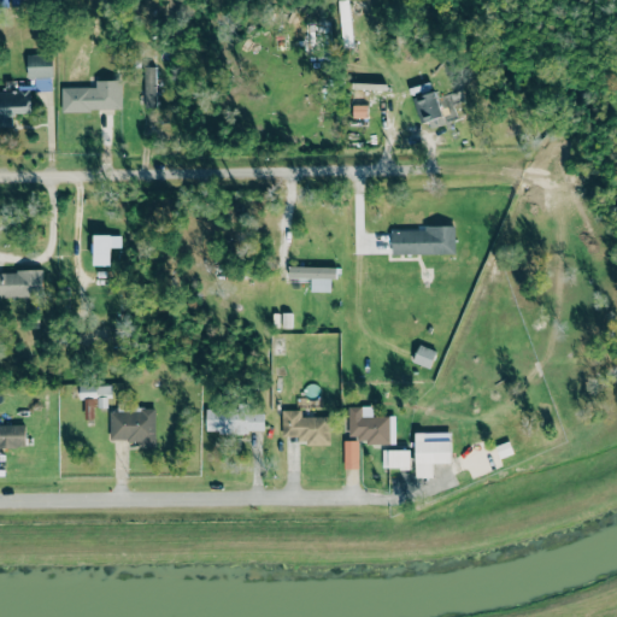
[(52,78),(52,54),(27,54),(27,77),(52,78)]
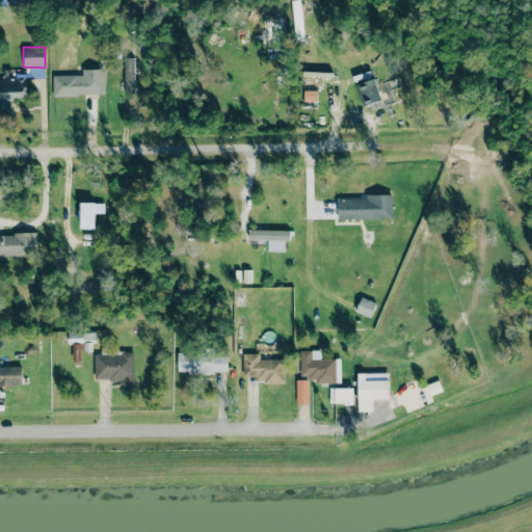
[(134,58),(124,58),(125,94),(135,92),(134,58)]
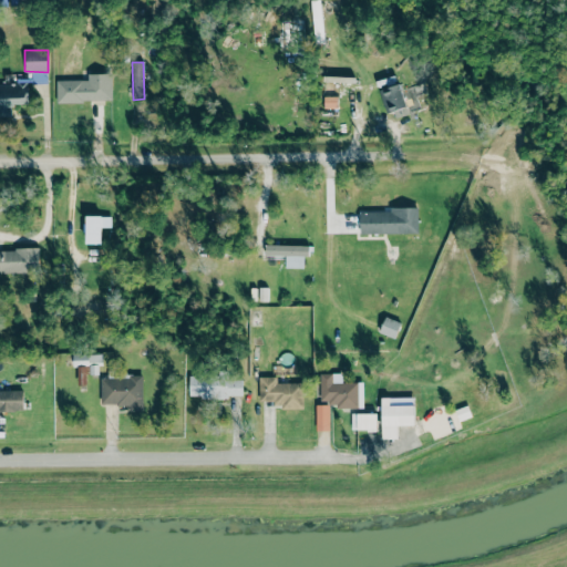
[(57,102),(112,101),(112,73),(88,74),(88,80),(57,81),(57,102)]
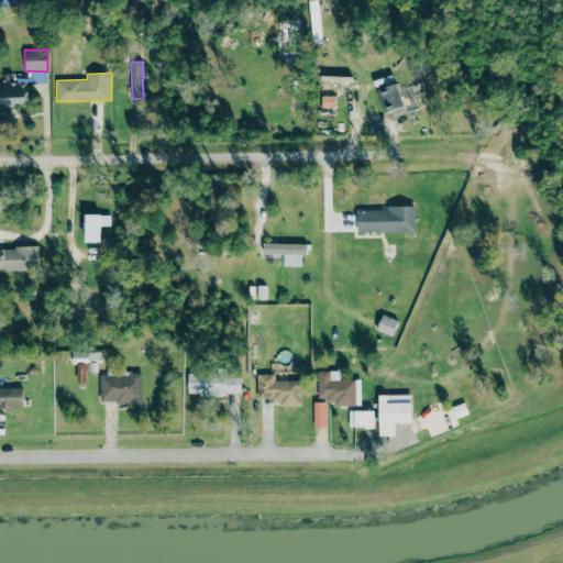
[(0,84),(0,114),(12,114),(11,103),(29,103),(29,79),(18,79),(18,84),(0,84)]
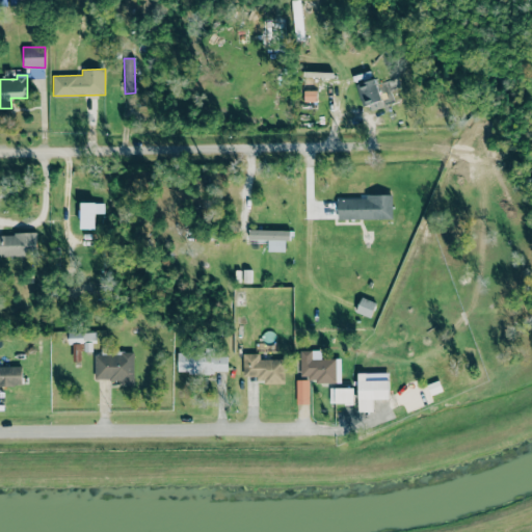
[(382,104),(375,79),(356,84),(364,110),(382,104)]
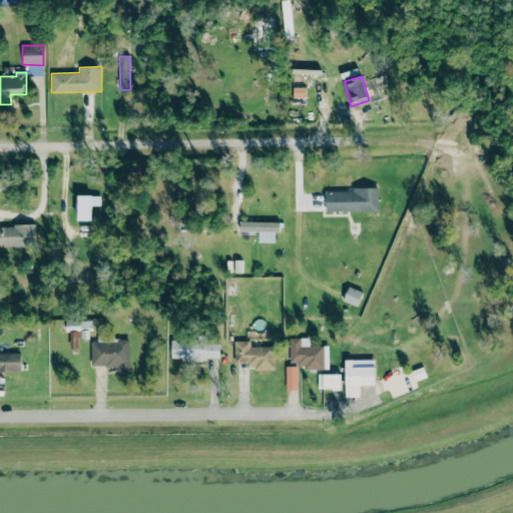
[(326,192),(326,211),(379,210),(378,187),(354,188),(354,191),(326,192)]
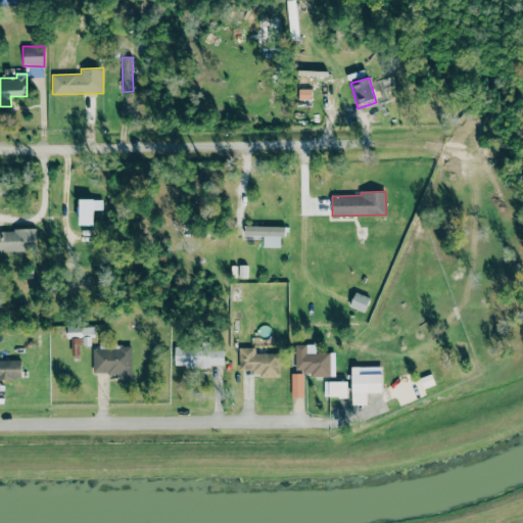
[(80,225),(93,225),(93,199),(79,199),(80,225)]
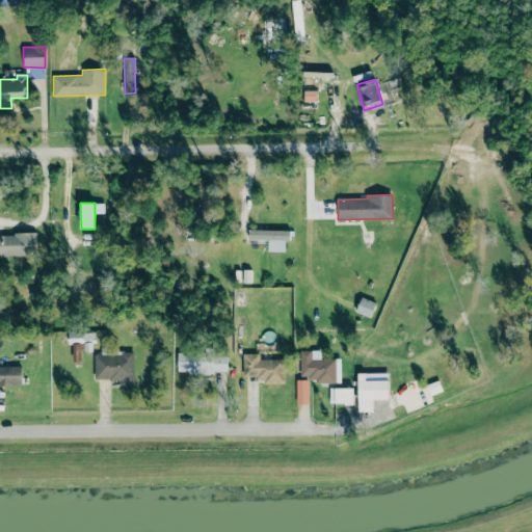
[(285,251),(285,240),(290,240),(290,231),(249,230),(248,240),(268,240),(268,251),(285,251)]
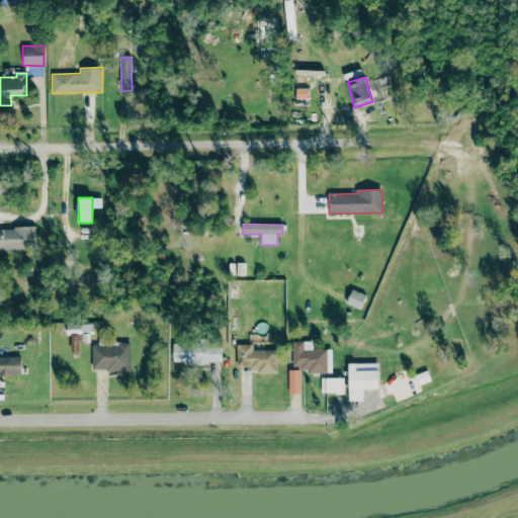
[(0,249),(36,249),(36,228),(0,228),(0,249)]
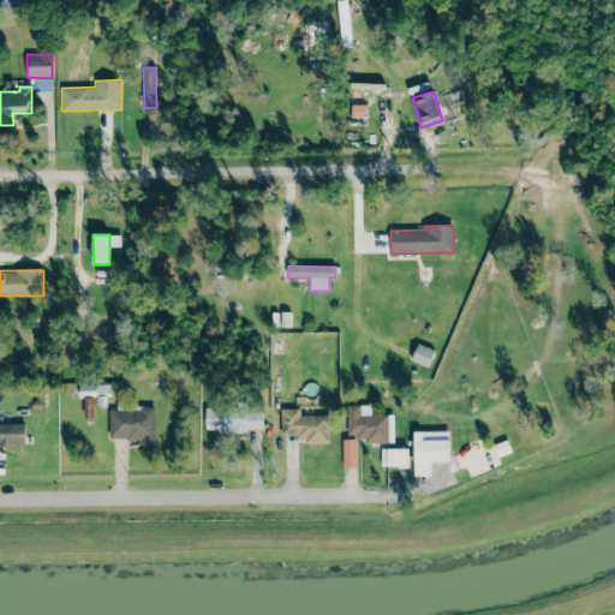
[(83,339),(102,338),(102,329),(83,329),(83,339)]
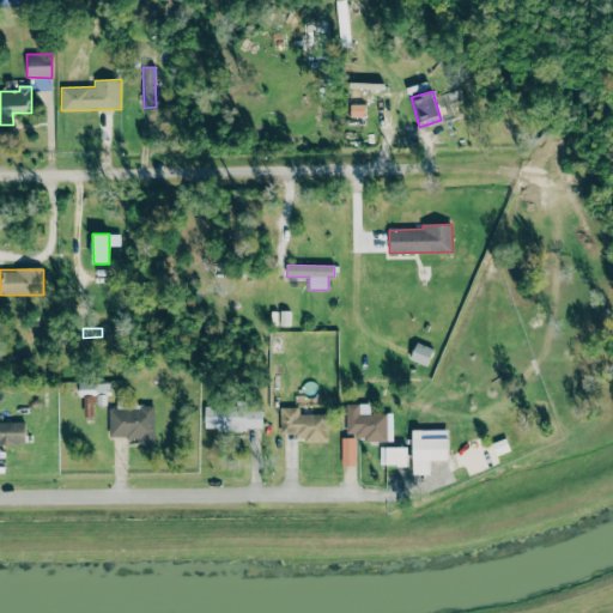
[(434,349),(417,343),(410,359),(428,366),(434,349)]
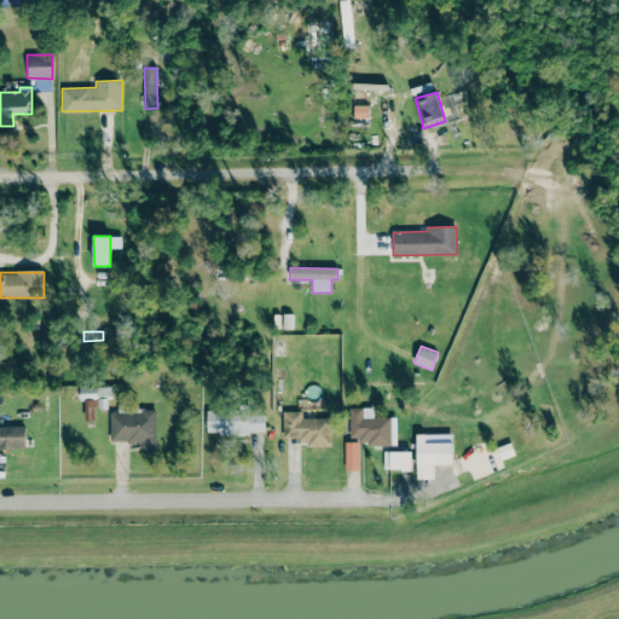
[(110,386),(79,386),(80,400),(85,400),(85,421),(94,421),(94,409),(110,409),(110,386)]
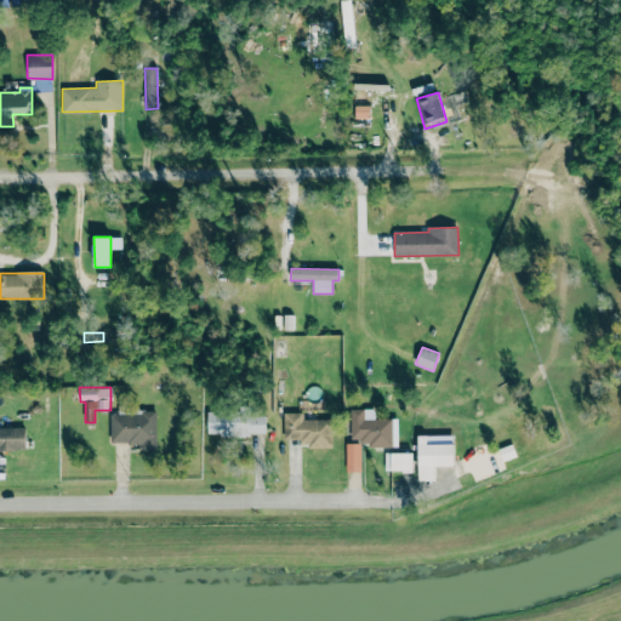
[(109,414),(109,442),(127,442),(127,444),(141,444),(141,450),(157,450),(155,410),(144,410),(144,409),(138,409),(138,406),(124,406),(124,405),(118,405),(118,414),(109,414)]
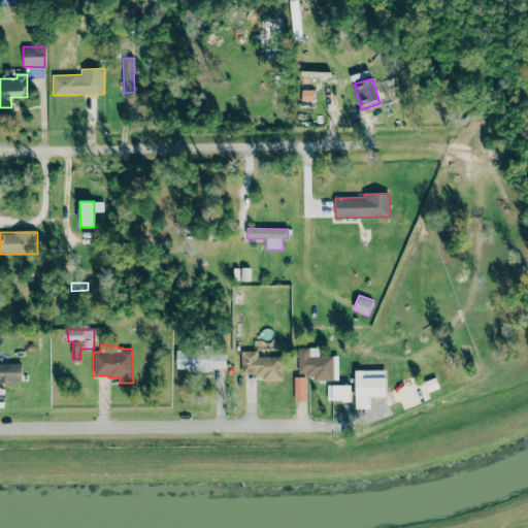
[(176,348),(176,369),(226,370),(226,353),(218,353),(218,349),(176,348)]
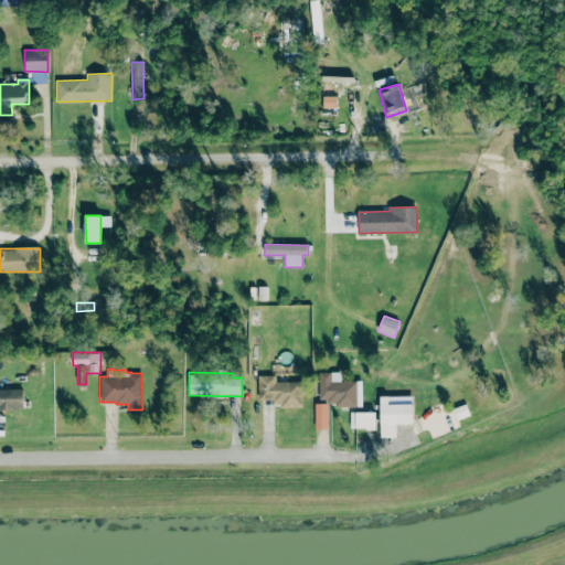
[(319,372),(320,404),(362,404),(361,381),(341,381),(341,372),(319,372)]
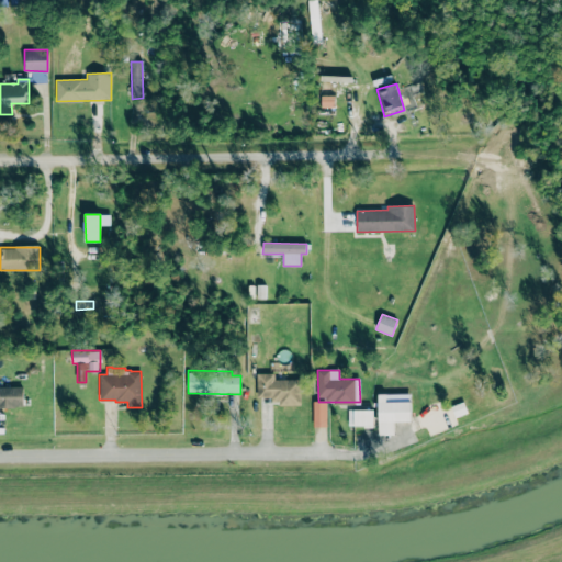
[(274,373),(257,373),(257,397),(272,397),(272,405),(301,404),(300,379),(274,380),(274,373)]
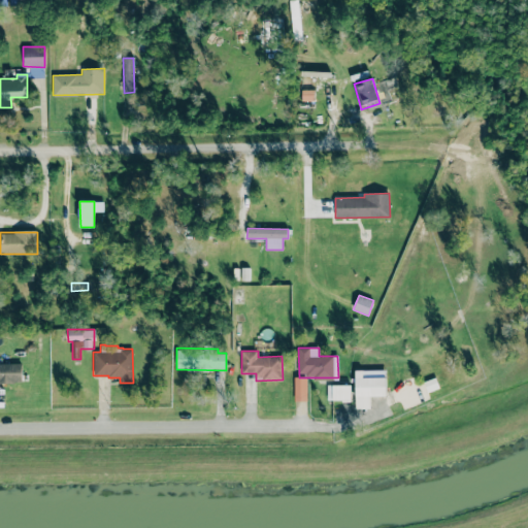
[(0,363),(0,383),(13,384),(13,382),(21,382),(21,363),(0,363)]
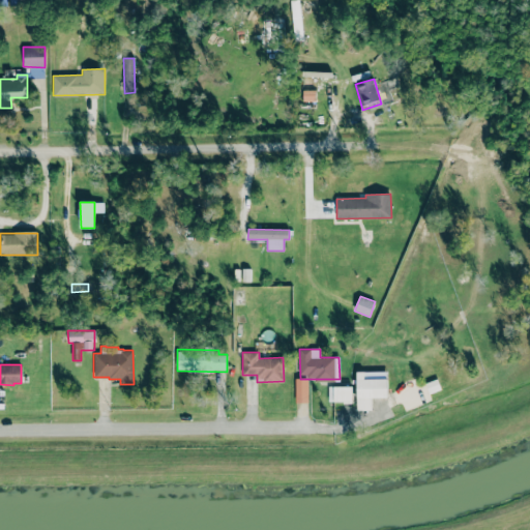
[(356,373),(357,410),(372,410),(372,399),(387,398),(387,372),(356,373)]
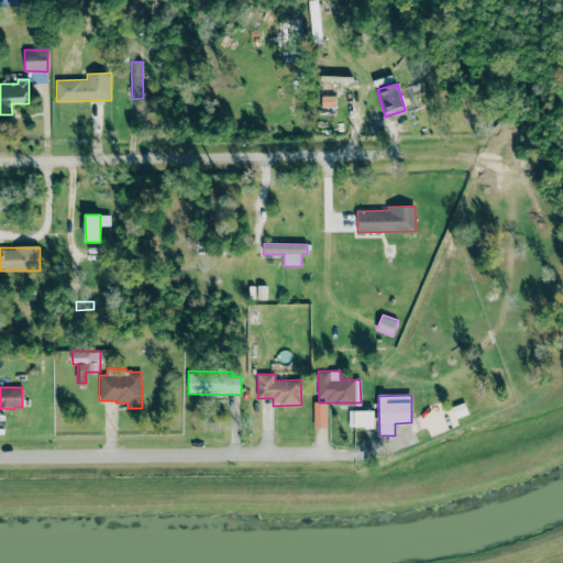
[(327,428),(326,401),(313,403),(313,428),(327,428)]
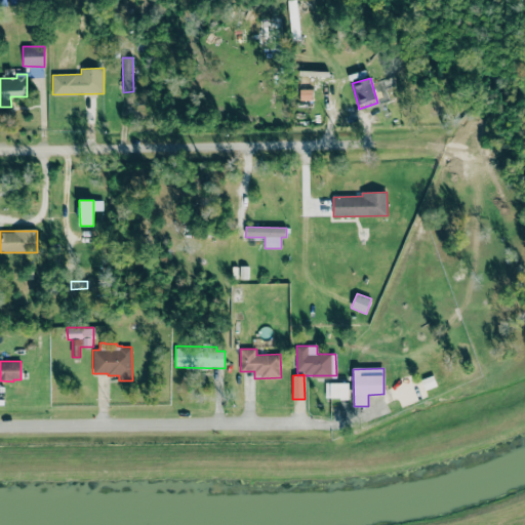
[(349,384),(325,382),(325,398),(348,399),(349,384)]
